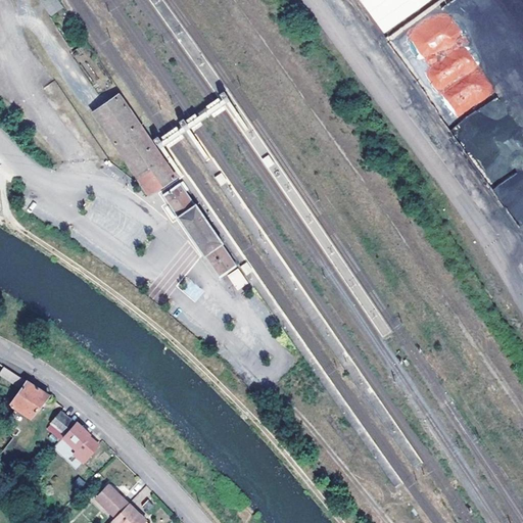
[(56,0),(42,0),(53,16),(63,9),(56,0)]
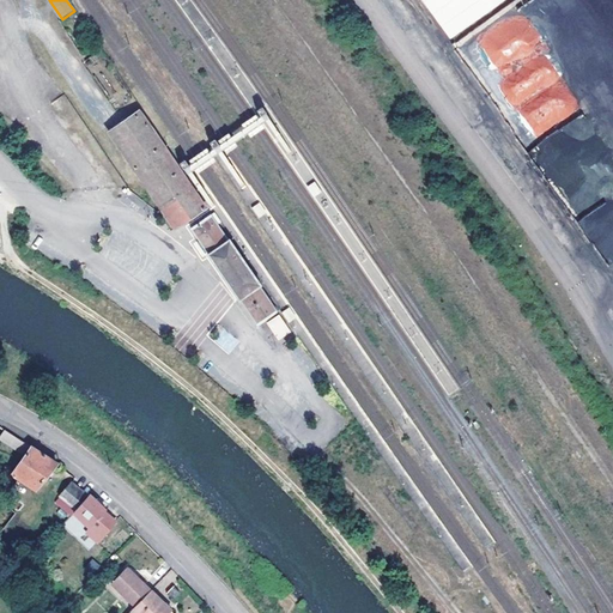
[(426,0),(453,36),(502,0),(426,0)]
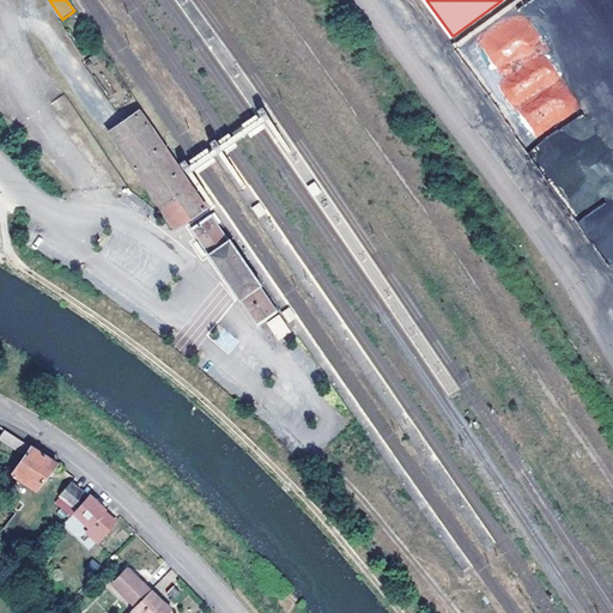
[(140,110),(109,133),(175,229),(207,207),(178,165),(140,110)]
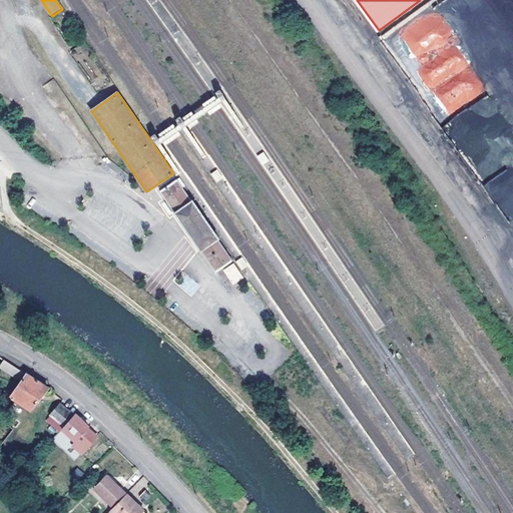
[(31,129),(25,134),(39,149),(45,144),(31,129)]
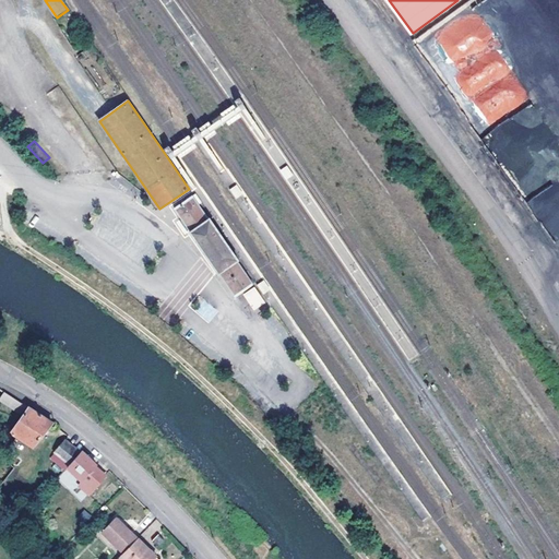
[(282,171),(288,180),(294,176),(287,167),(282,171)]
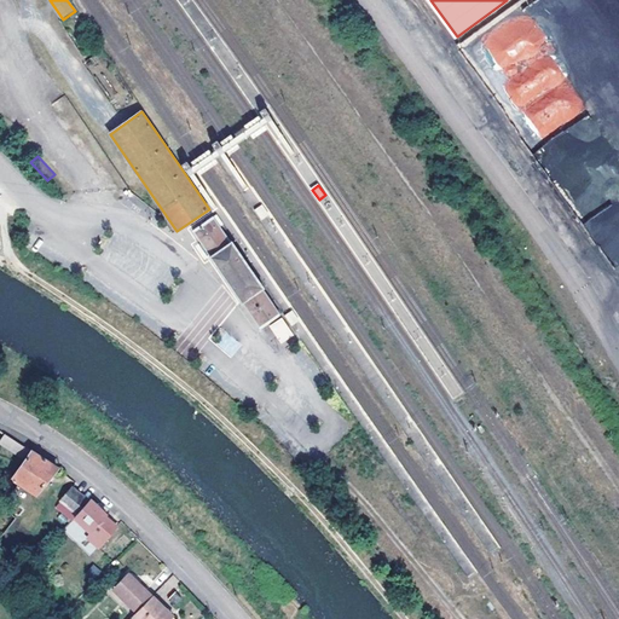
[(260,207),(255,210),(262,220),(267,217),(260,207)]
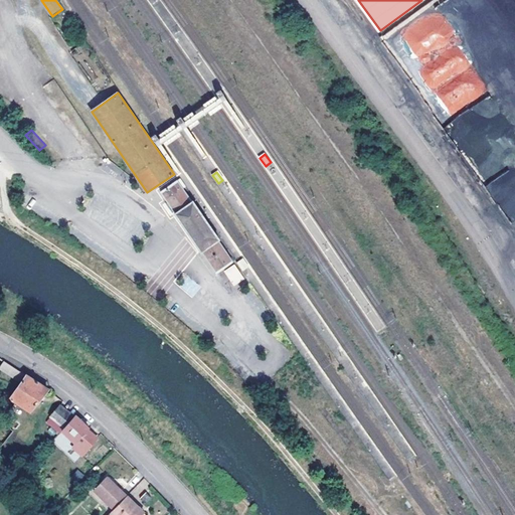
[(176,214),(193,202),(178,181),(161,192),(176,214)]
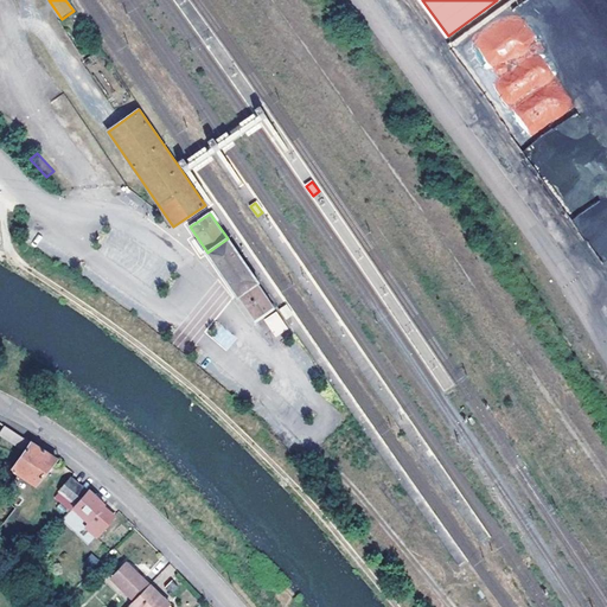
[(218,215),(213,218),(221,228),(227,224),(218,215)]
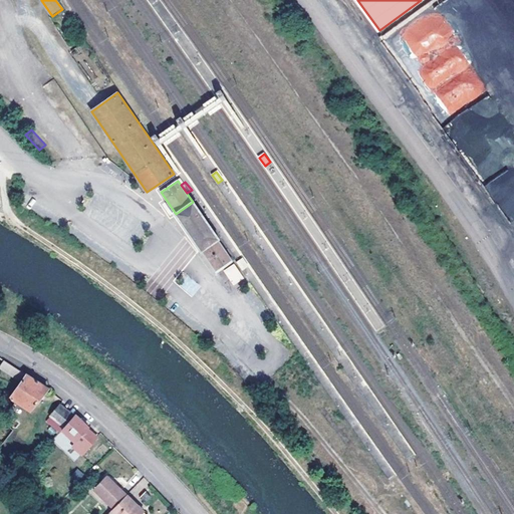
[(219,240),(193,202),(176,214),(175,215),(201,252),(202,252),(218,240),(219,240)]
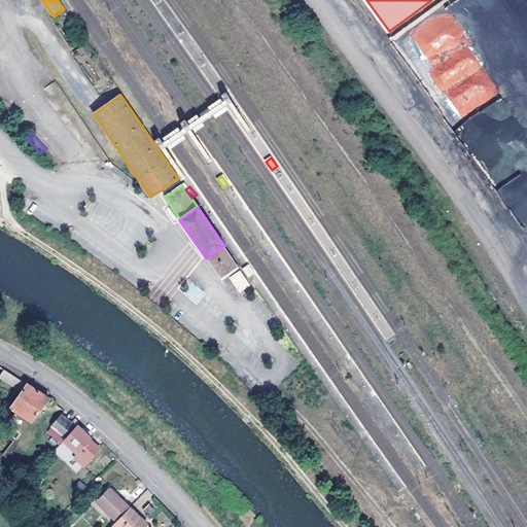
[(239,269),(223,246),(207,258),(221,280),(239,269)]
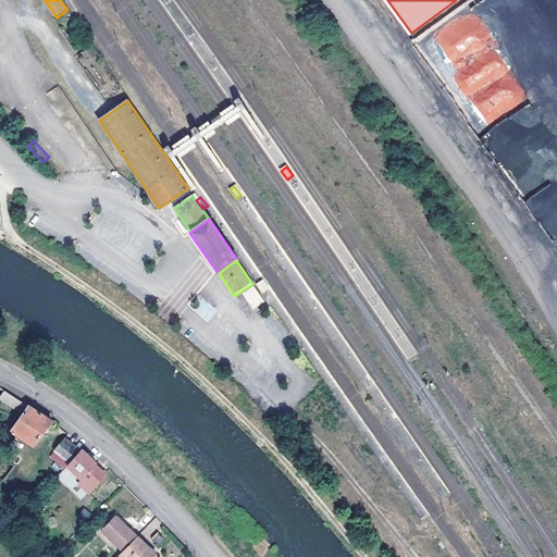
[(263,280),(256,285),(263,294),(270,288),(263,280)]
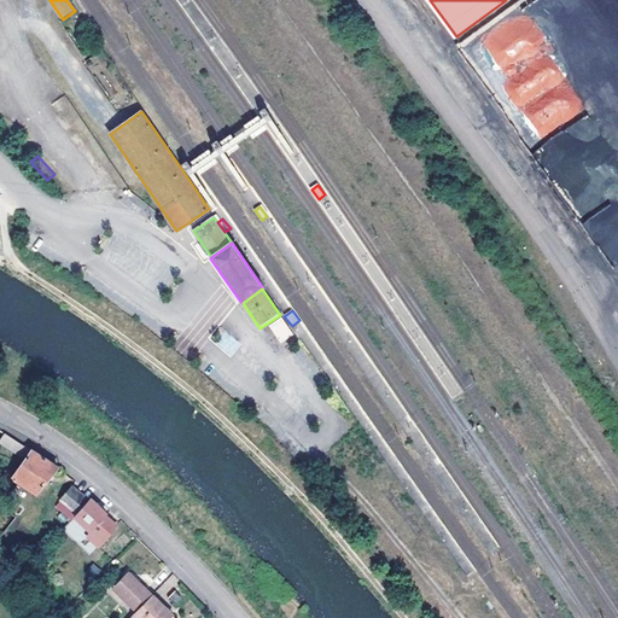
[(280,343),(293,334),(281,316),(268,325),(280,343)]
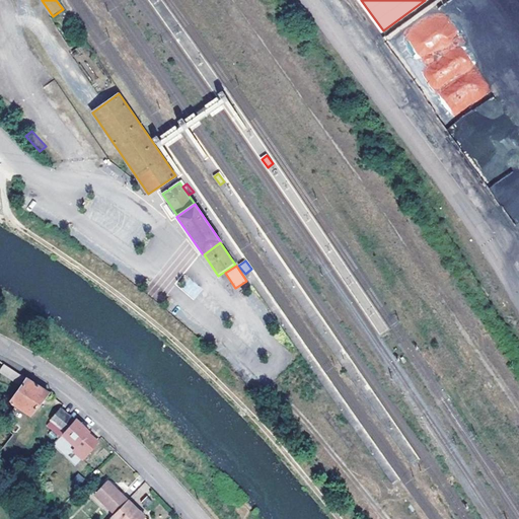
[(23,375),(5,364),(0,370),(0,371),(17,382),(23,375)]
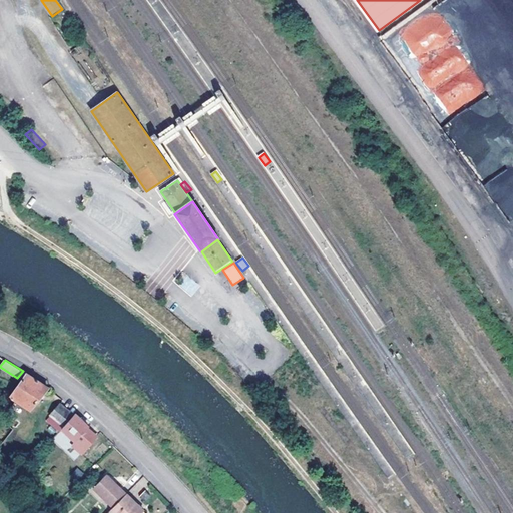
[(27,374),(23,371),(17,378),(11,388),(15,391),(27,374)]
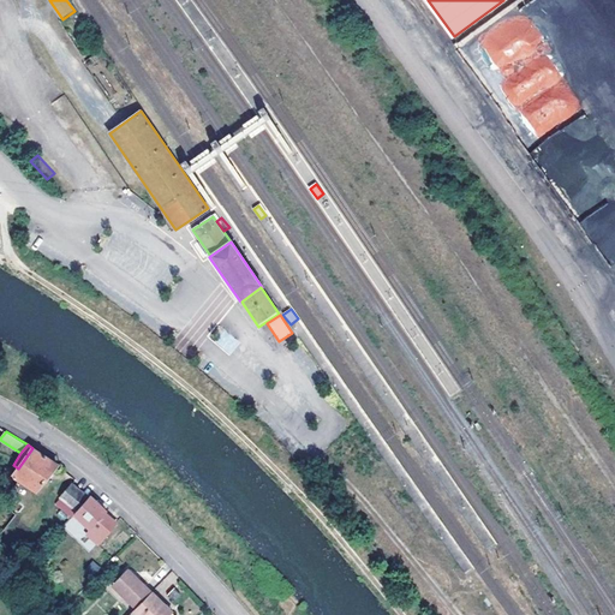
[(33,448),(18,469),(15,475),(19,479),(36,490),(58,464),(43,454),(33,448)]
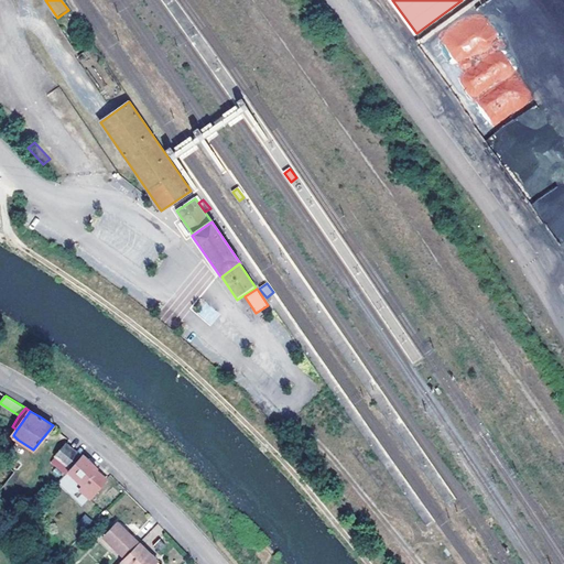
[(71,468),(82,457),(67,444),(57,454),(71,468)]
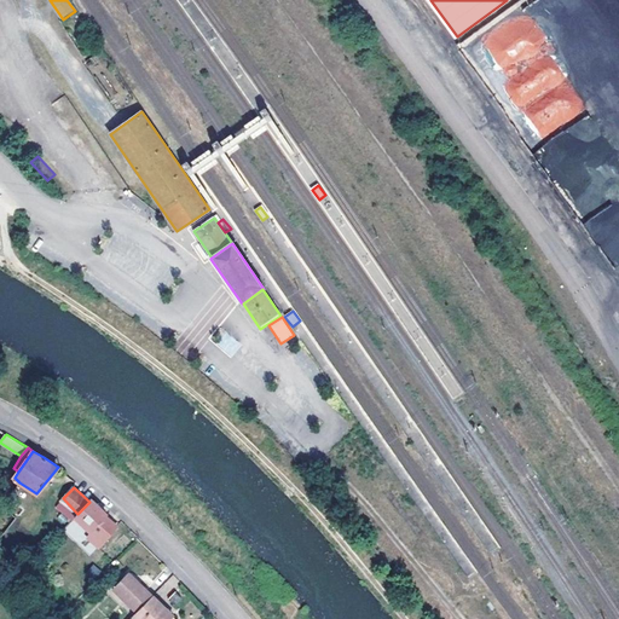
[(92,531),(100,539),(94,545),(106,556),(126,536),(115,525),(116,524),(93,499),(90,502),(77,514),(75,518),(91,532),(92,531)]
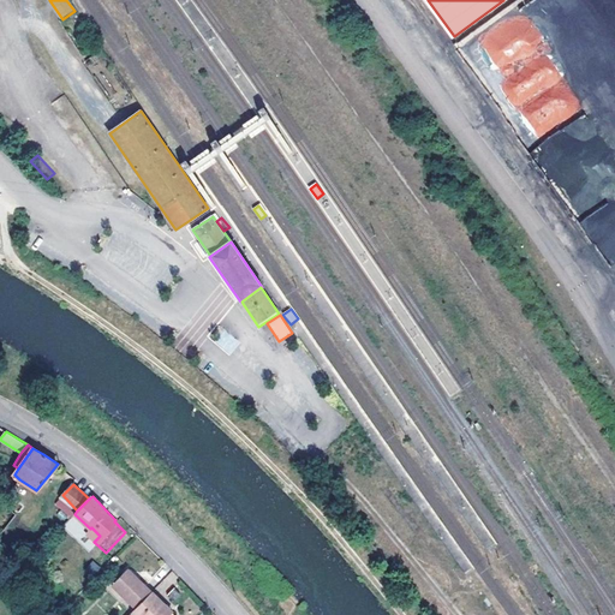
[(137,608),(153,592),(138,578),(129,568),(113,584),(137,608)]
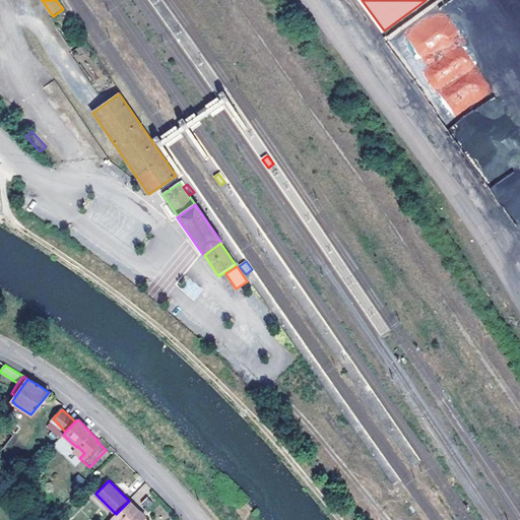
[(129,501),(116,514),(113,517),(115,519),(144,519),(146,518),(137,509),(129,501)]
